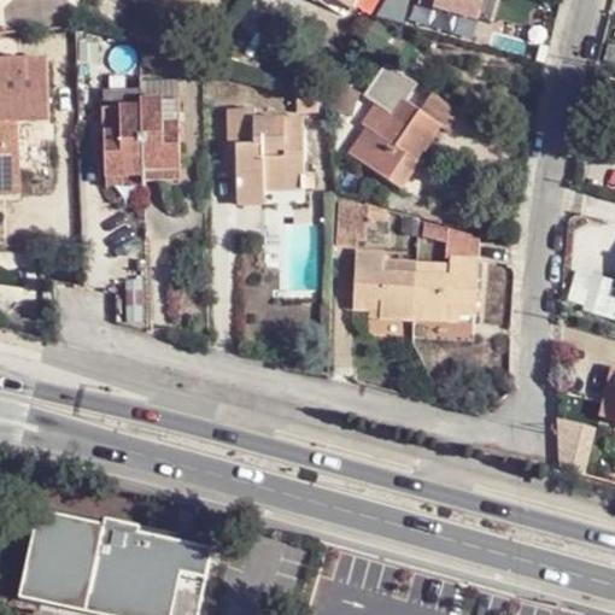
[(317,0),(317,1),(344,16),(349,7),(335,0),(317,0)]
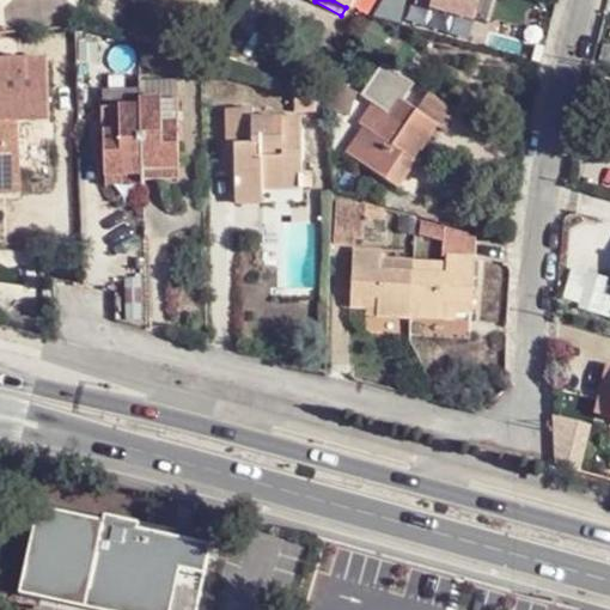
[(431,0),(429,6),(471,20),(477,0),(431,0)]
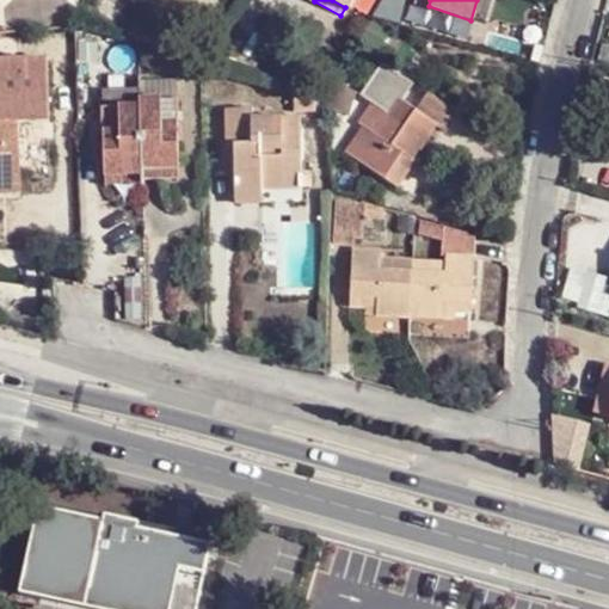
[(82,37),(82,69),(98,68),(96,37),(82,37)]
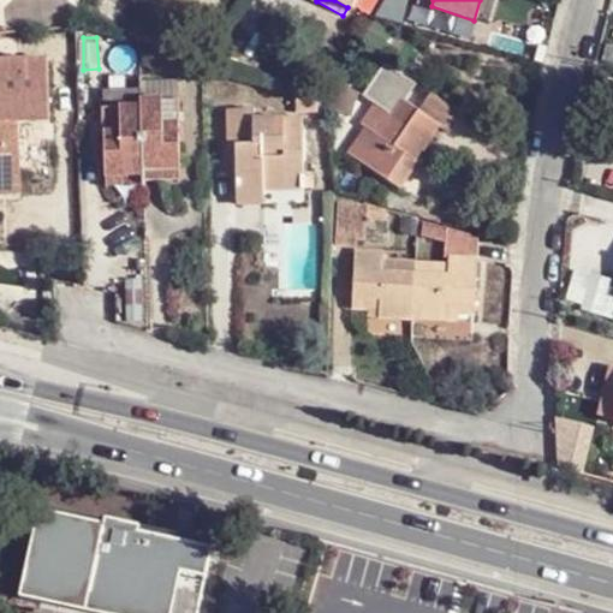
[(46,58),(0,59),(0,192),(21,192),(18,121),(48,120),(46,58)]
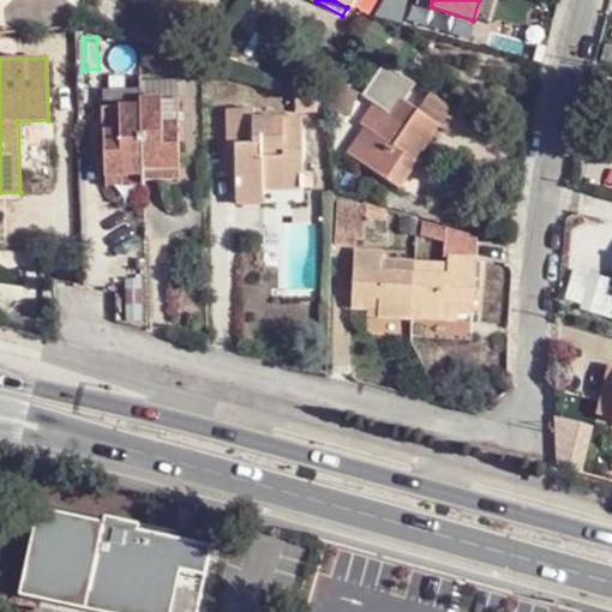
[(377,105),(347,151),(397,186),(412,165),(411,163),(437,125),(402,101),(412,85),(382,65),(361,94),(377,105)]
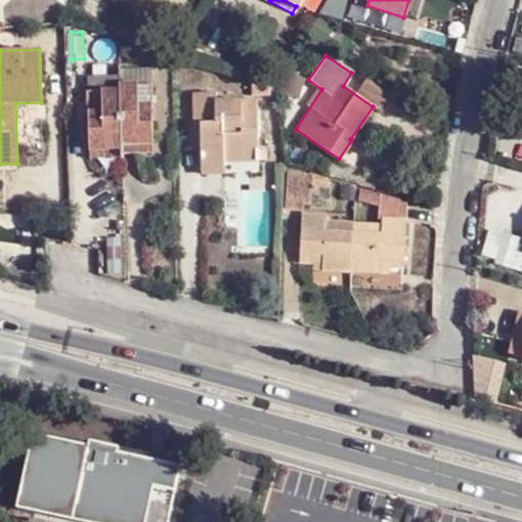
[(89,82),(89,93),(119,90),(118,85),(117,79),(89,82)]
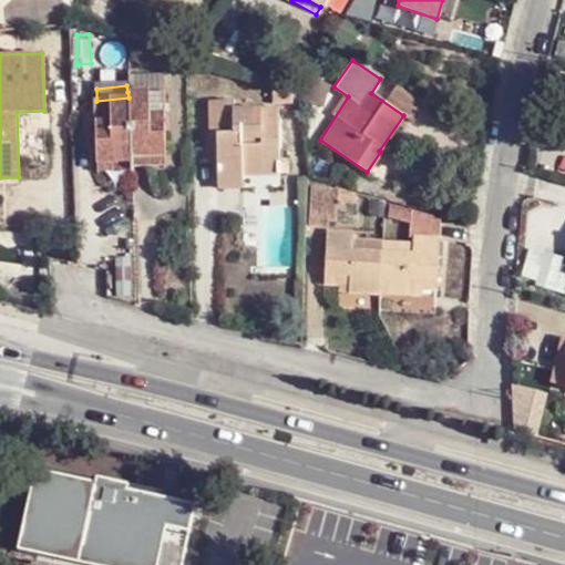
[(129,98),(96,101),(101,161),(134,157),(134,154),(166,152),(161,90),(127,92),(129,98)]
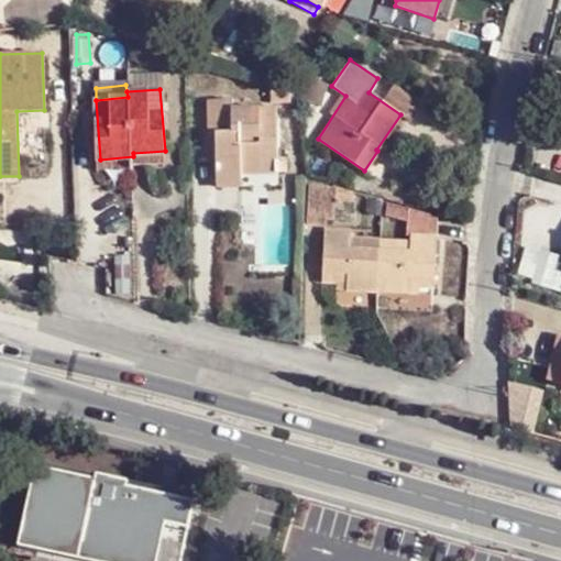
[(239,182),(239,169),(239,156),(274,155),(272,102),(234,103),(233,95),(208,97),(209,131),(215,130),(217,184),(239,182)]
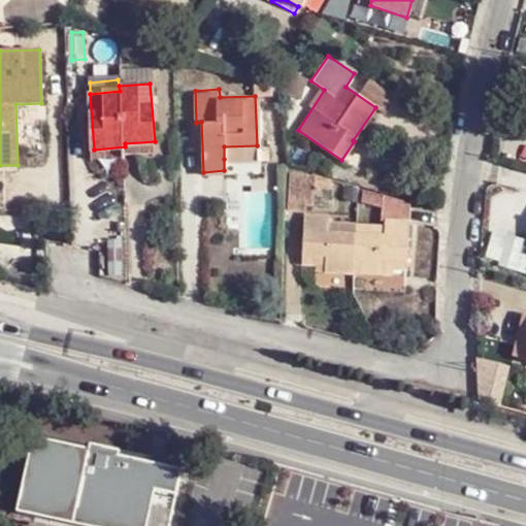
[(224,146),(224,159),(261,157),(260,144),(257,145),(224,146)]
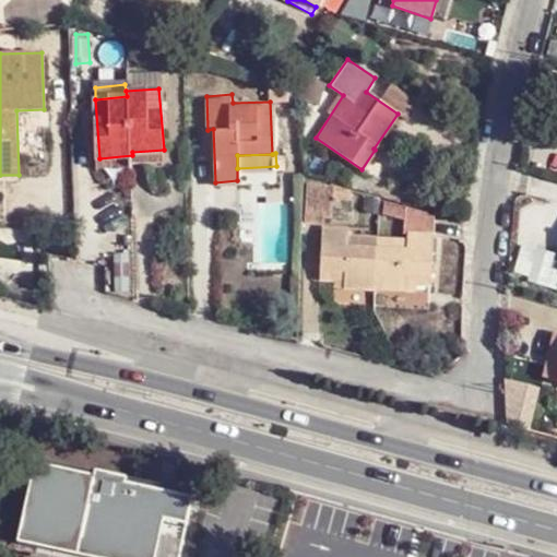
[(330,184),(303,182),(301,217),(330,218),(330,184)]
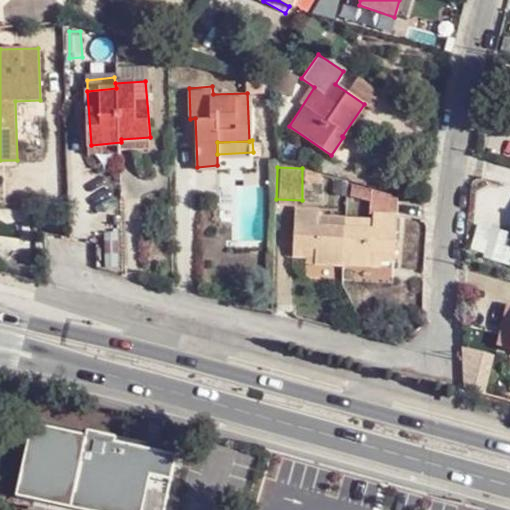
[(396,212),(399,193),(350,179),(347,195),(369,202),(368,217),(371,217),(372,212),(396,212)]
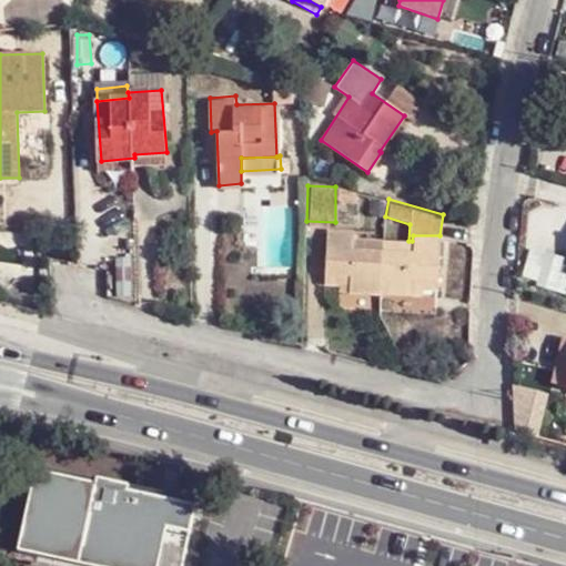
[(349,290),(380,291),(384,240),(353,238),(353,230),(325,229),(324,281),(350,282),(349,290)]
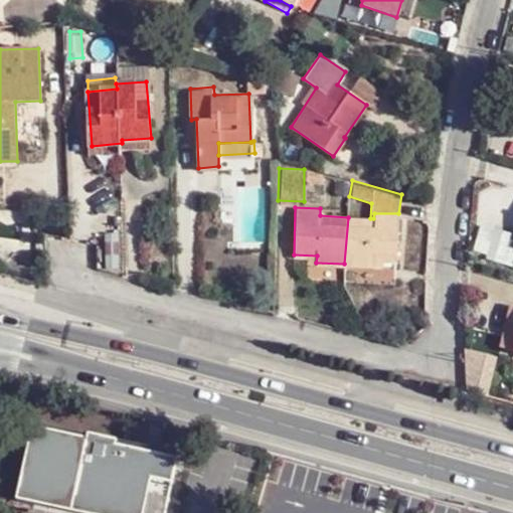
[(344,264),(373,265),(373,259),(395,260),(398,213),(374,213),(373,218),(370,218),(348,217),(344,264)]
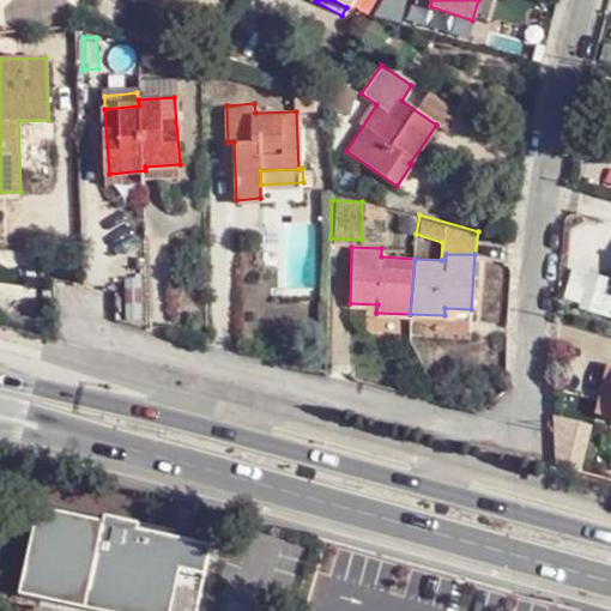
[(587,267),(576,306),(597,312),(608,274),(587,267)]
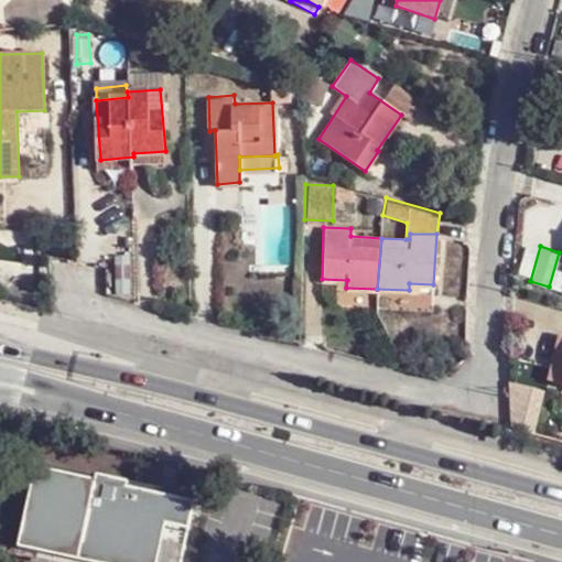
[(543,371),(561,377),(561,330),(557,328),(543,371)]
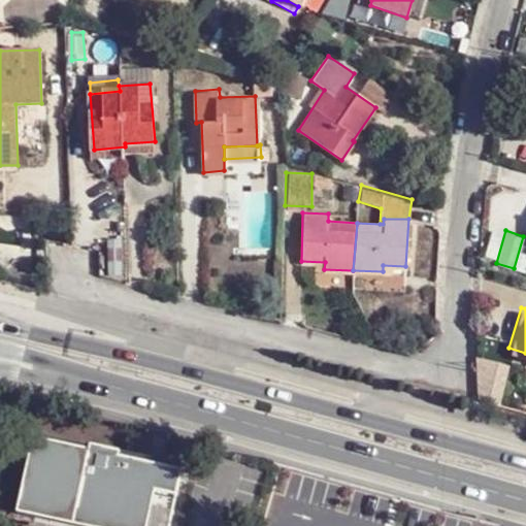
[(89,446),(33,433),(15,506),(97,525),(166,525),(182,467),(119,452),(120,447),(90,440),(89,446)]
